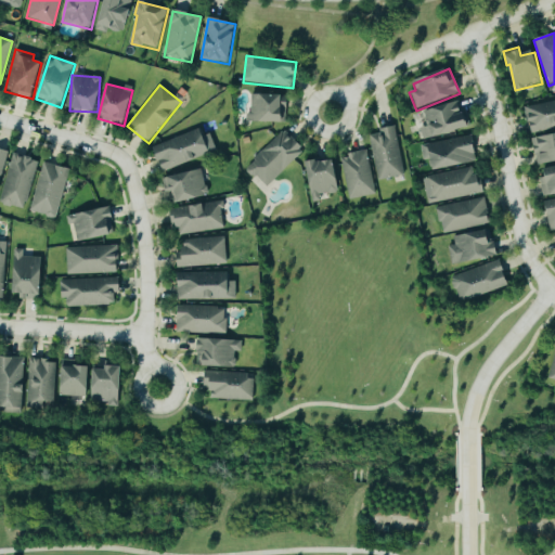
[(283,124),(283,97),(250,95),(249,123),(283,124)]
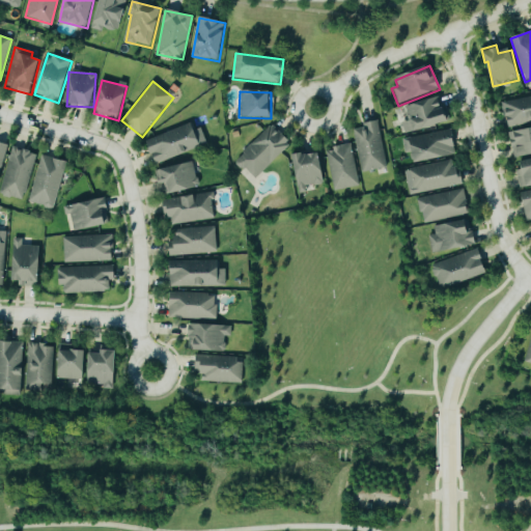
[(530,123),(530,98),(502,103),(506,128),(530,123)]
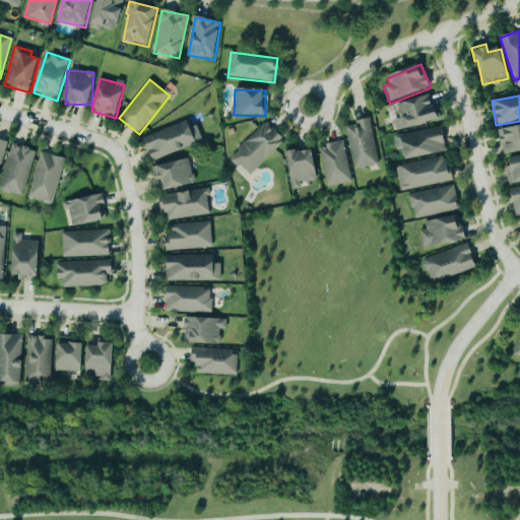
[(438,122),(433,96),(398,104),(401,119),(394,121),(396,131),(438,122)]
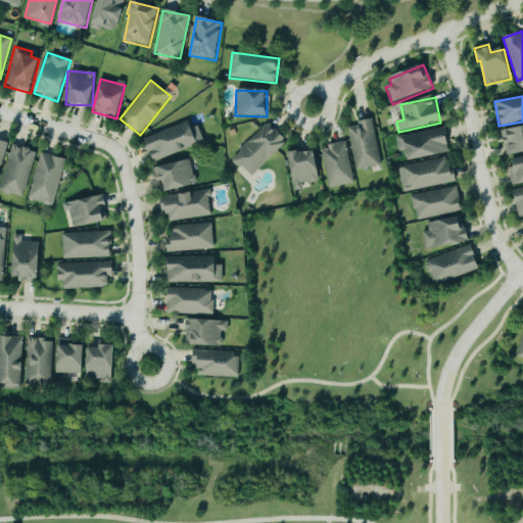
[(355,171),(381,167),(372,120),(357,123),(358,127),(347,129),(355,171)]
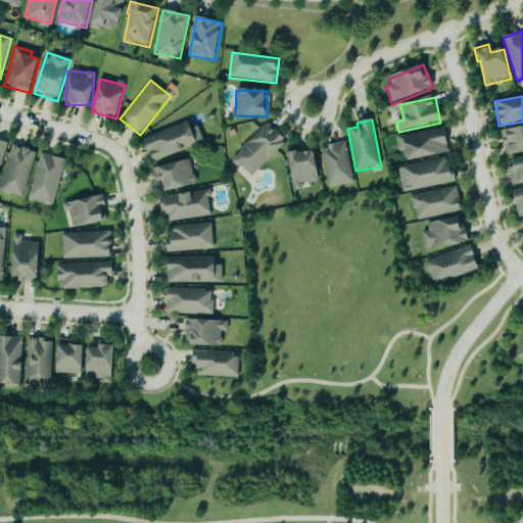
[(202,144),(193,121),(144,139),(153,162),(202,144)]
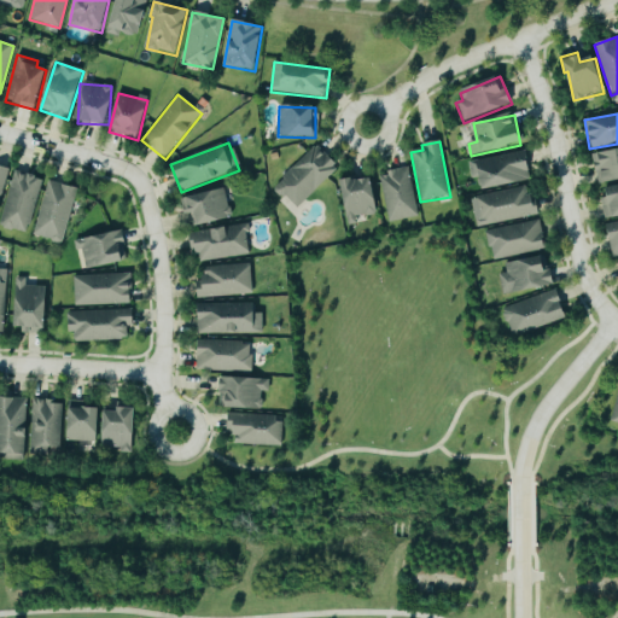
[(296,210),(338,169),(316,146),(273,187),(296,210)]
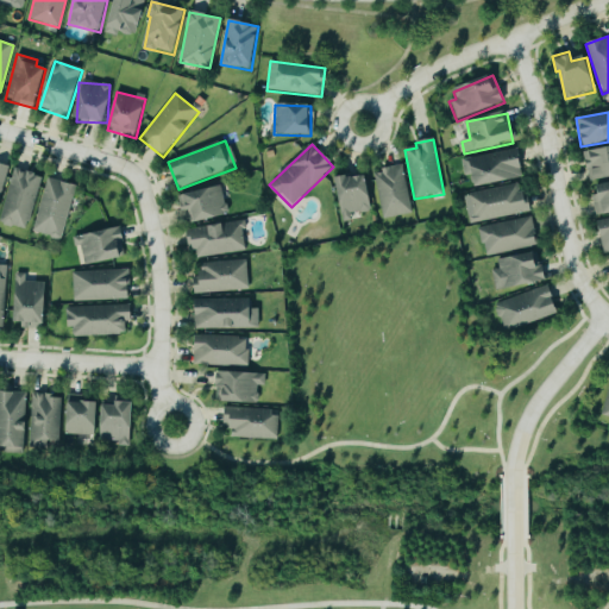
[(608,148),(583,155),(590,183),(608,179),(608,148)]
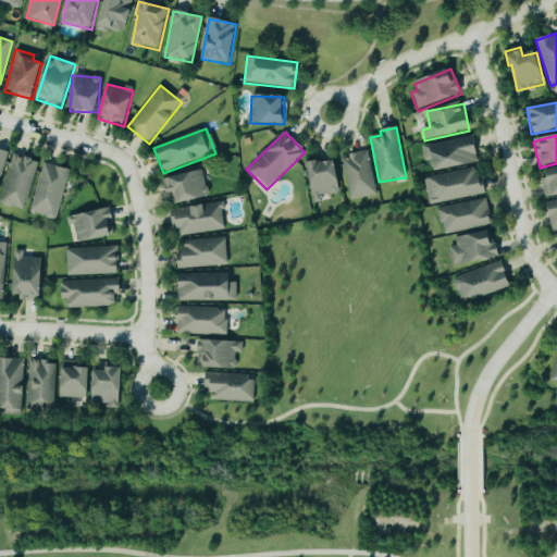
[(436,172),(480,163),(474,136),(422,147),(425,162),(433,160),(436,172)]
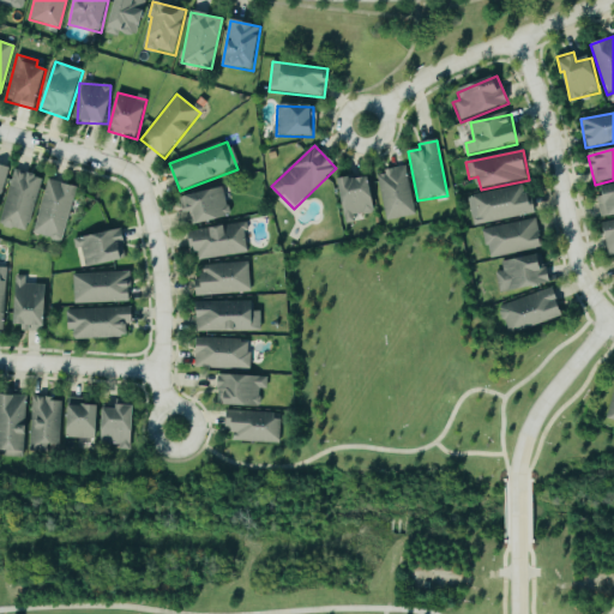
[(375,174),(385,222),(415,216),(405,168),(375,174)]
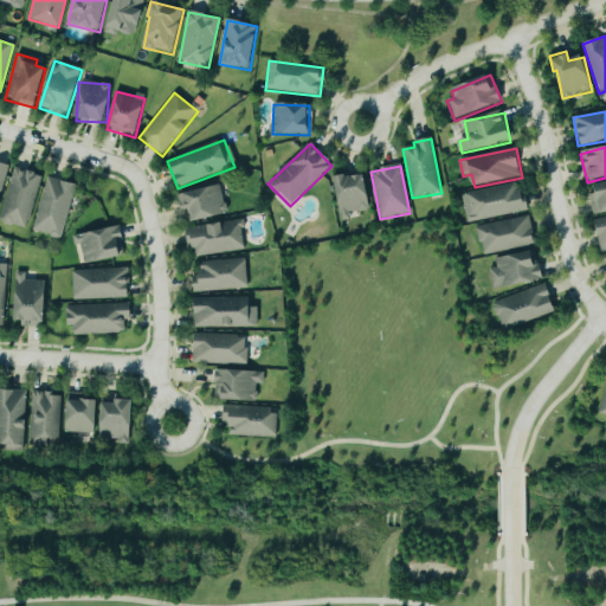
[(1,223),(30,229),(40,175),(12,169),(1,223)]
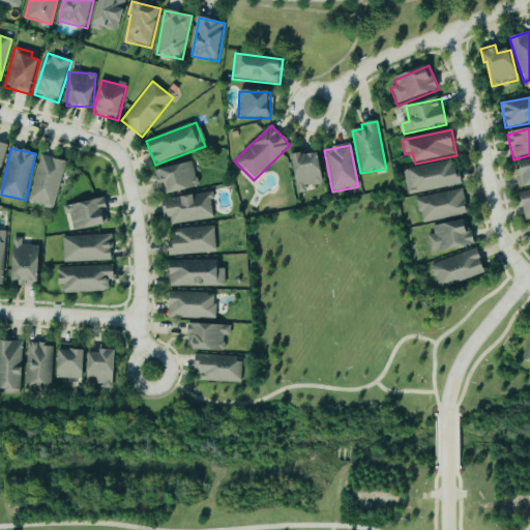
[(322,185),(321,154),(295,155),(297,194),(305,193),(305,186),(322,185)]
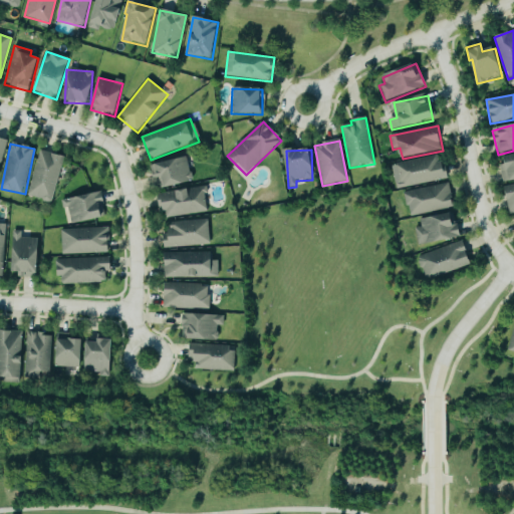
[(28,196),(52,202),(64,158),(40,152),(28,196)]
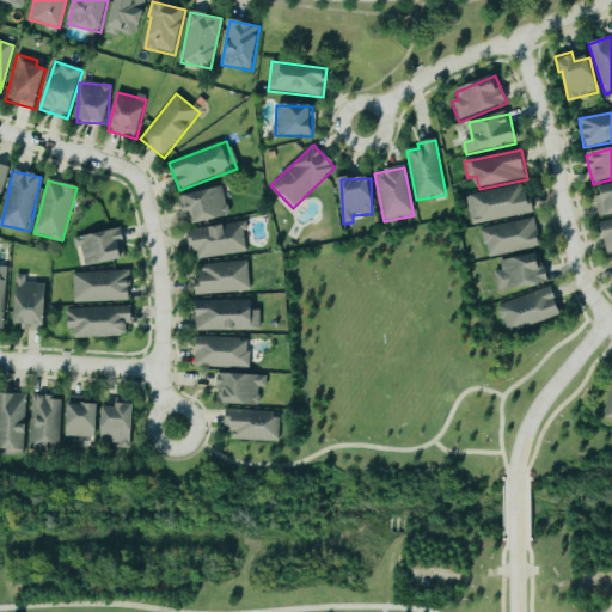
[(472,226),(530,213),(524,184),(465,197),(472,226)]
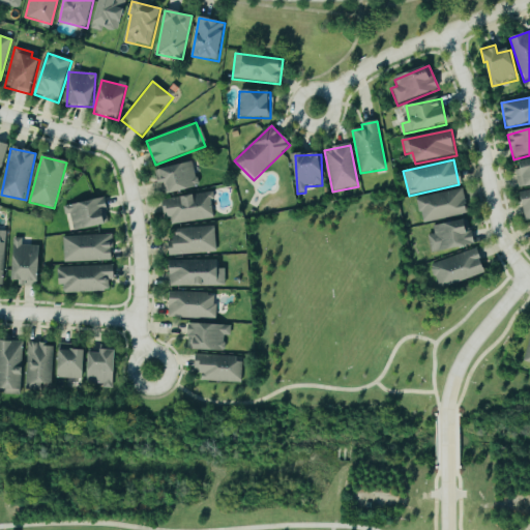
[(529,186),(529,159),(514,162),(519,188),(529,186)]
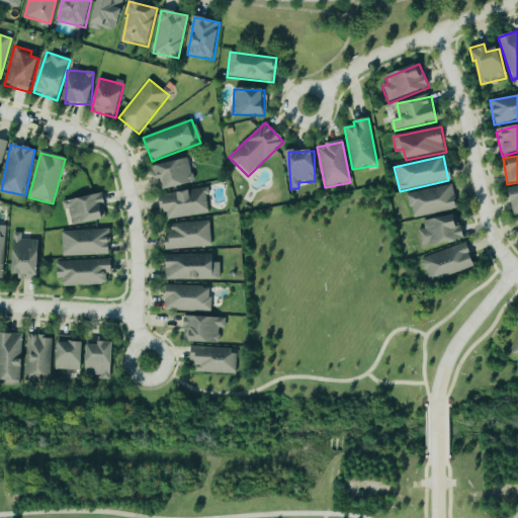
[(152,168),(155,181),(160,180),(163,191),(194,183),(188,159),(152,168)]
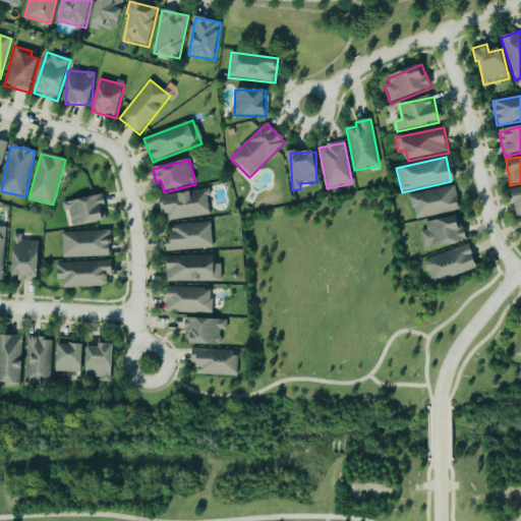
[(410,194),(415,220),(459,212),(454,186),(410,194)]
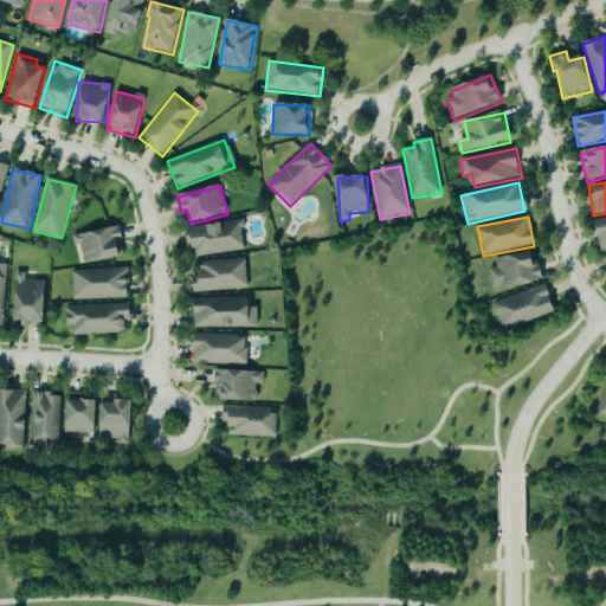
[(600,251),(605,250),(605,218),(593,221),(600,251)]
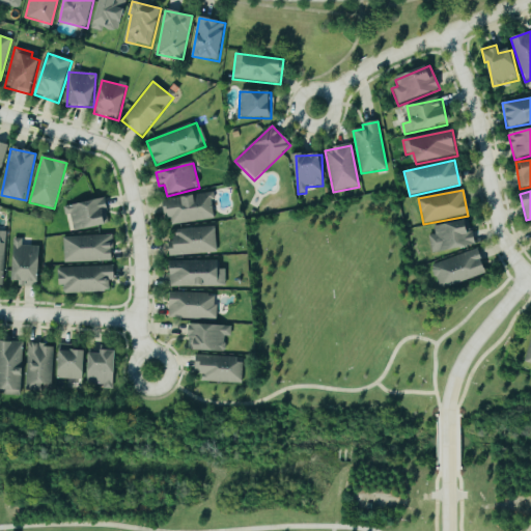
[(164,201),(168,226),(215,219),(212,194),(164,201)]
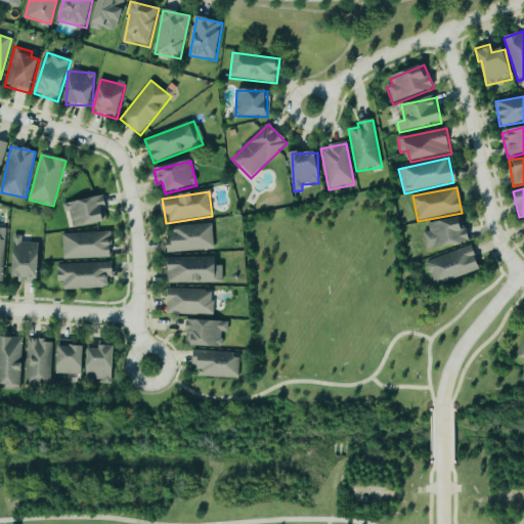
[(105,224),(102,207),(105,206),(104,199),(62,204),(64,220),(72,219),(73,228),(105,224)]
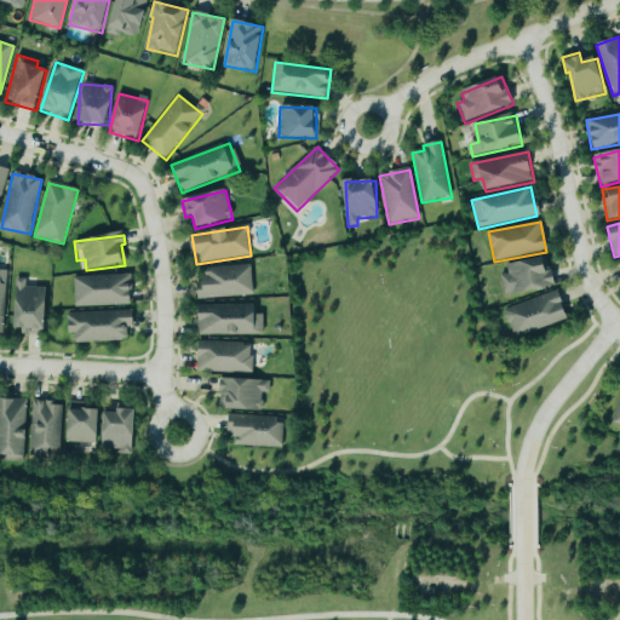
[(505,297),(554,287),(547,258),(505,265),(507,275),(500,276),(505,297)]
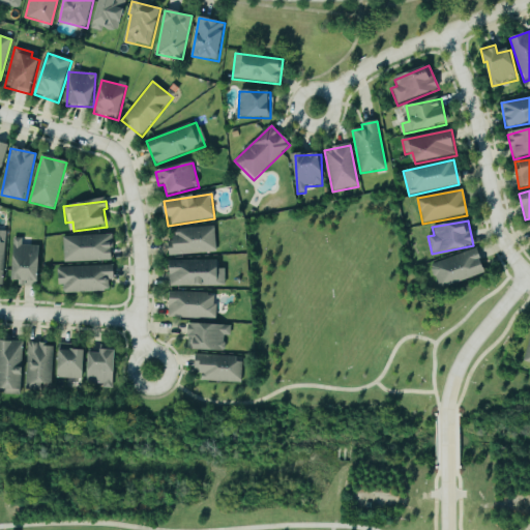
[(168,256),(216,254),(215,228),(173,230),(174,241),(168,241),(168,256)]
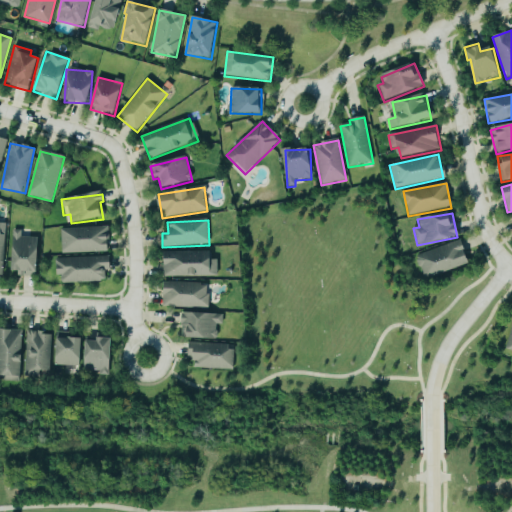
[(62,253),(109,252),(108,227),(61,228),(62,253)]
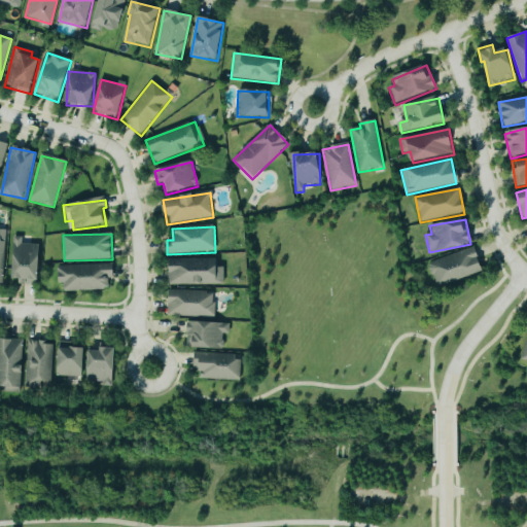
[(20,283),(39,284),(40,244),(23,244),(23,237),(14,237),(13,278),(20,278),(20,283)]
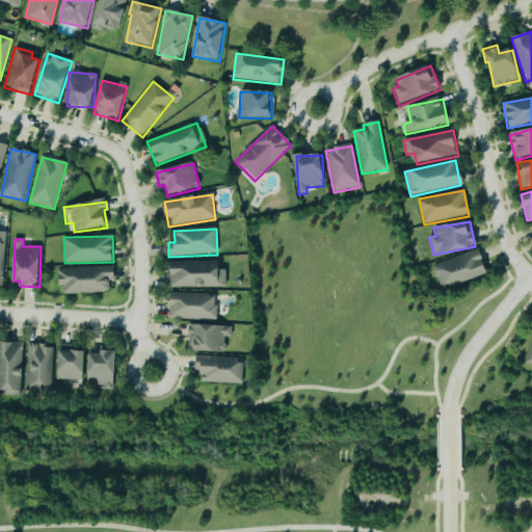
[(440,288),(487,274),(480,250),(433,264),(440,288)]
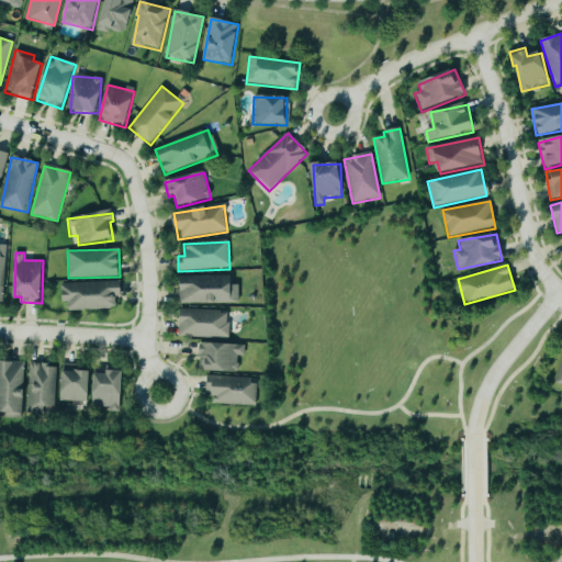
[(239,303),(239,284),(232,284),(232,276),(180,277),(180,303),(239,303)]
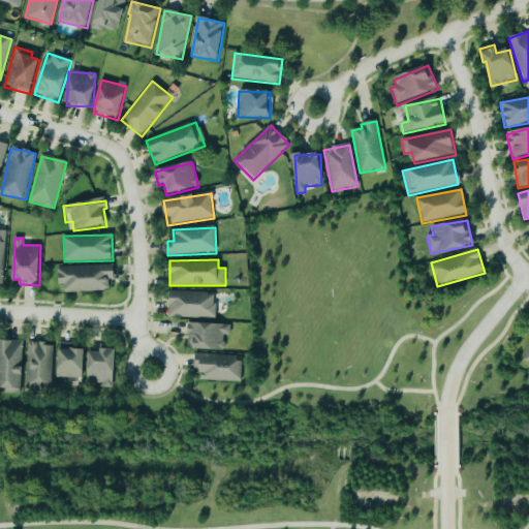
[(61,292),(109,290),(109,279),(114,279),(113,266),(60,267),(61,292)]
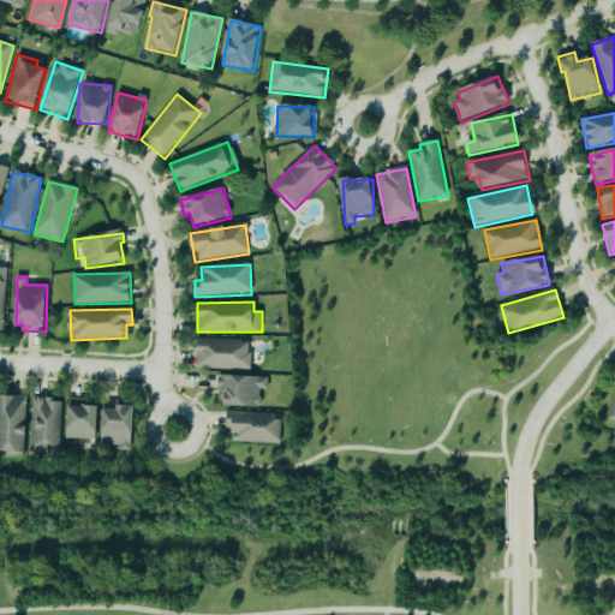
[(250,369),(251,340),(196,339),(195,369),(250,369)]
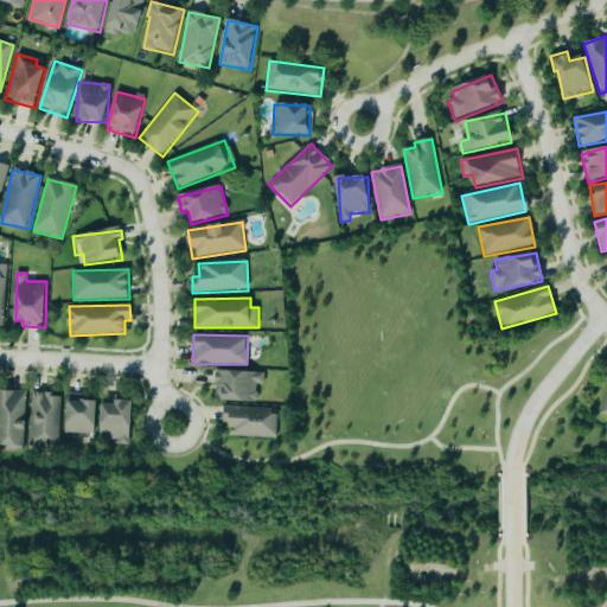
[(257,401),(259,384),(264,384),(264,371),(216,370),(215,400),(257,401)]
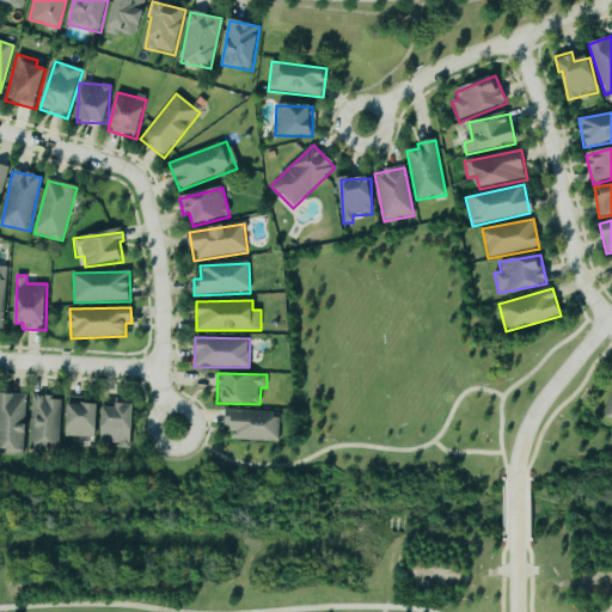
[(28,395),(0,392),(0,452),(25,454),(28,395)]
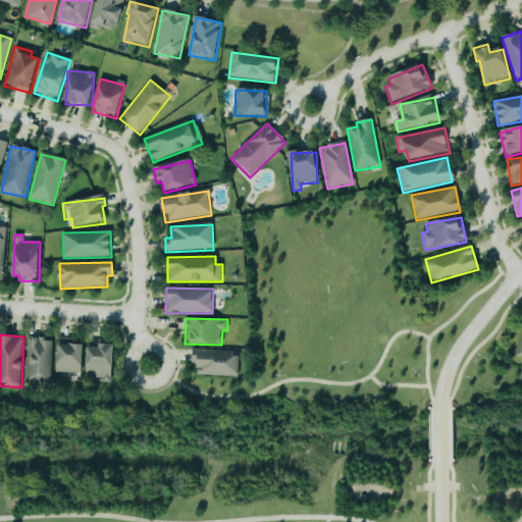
[(53,338),(27,338),(25,380),(51,381),(53,338)]
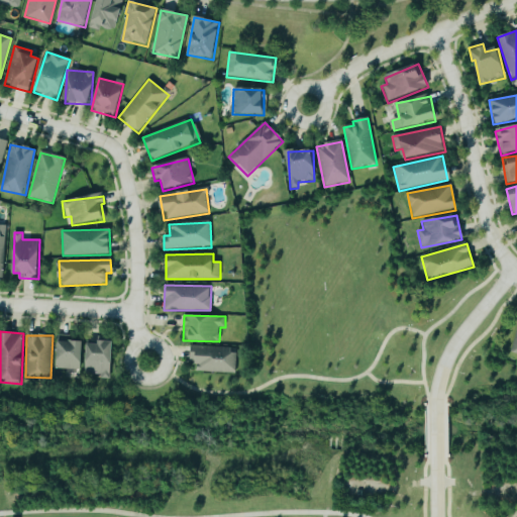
[(83,370),(83,341),(72,340),(72,335),(59,335),(58,369),(83,370)]
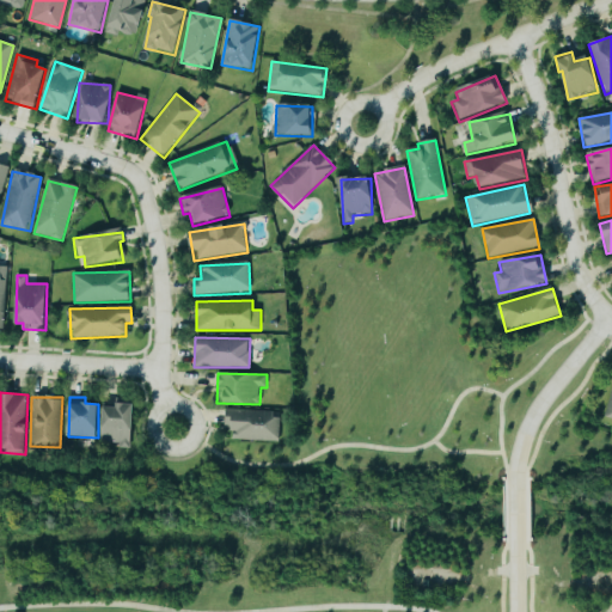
[(134,405),(103,404),(102,448),(133,448),(134,405)]
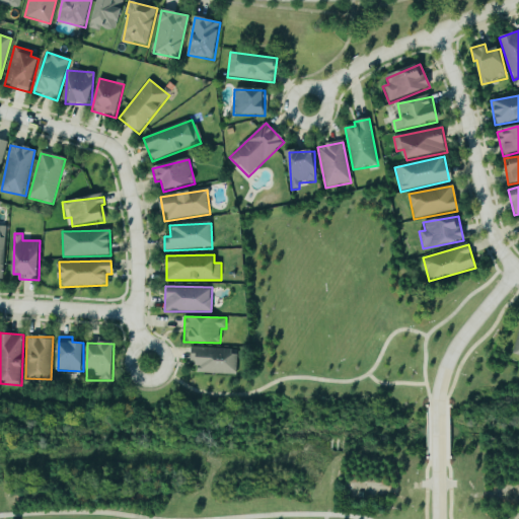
[(237,374),(238,350),(191,349),(191,361),(197,361),(197,373),(237,374)]
